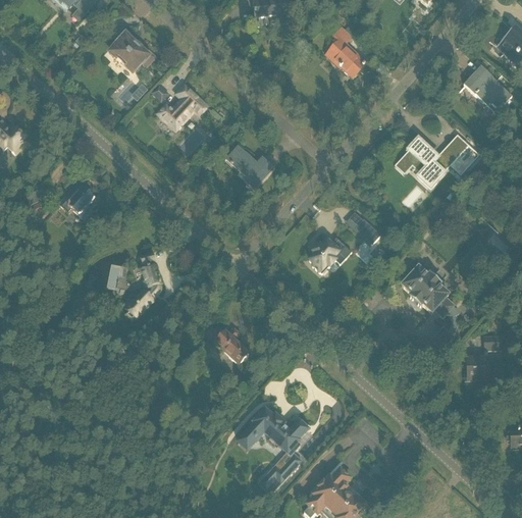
[(58,0),(61,2),(62,1),(69,6),(73,2),(76,5),(76,4),(86,12),(95,1),(94,0),(58,0)]
